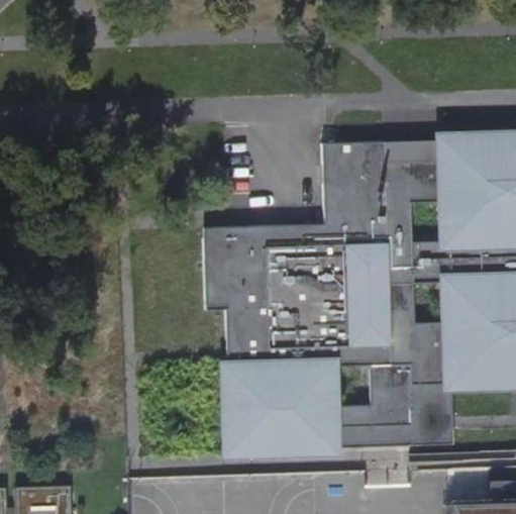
[(435,140),(386,141),(386,142),(387,182),(428,180),(436,180),(446,180),(446,156),(515,152),(515,128),(439,131),(435,131),(435,140)]
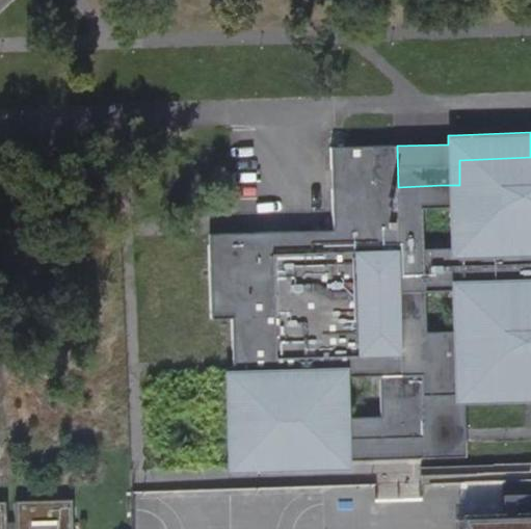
[(427,333),(427,292),(453,290),(453,285),(530,282),(530,252),(451,255),(451,249),(424,250),(424,209),(450,208),(449,185),(441,185),(398,187),(397,147),(396,147),(397,146),(333,148),(334,169),(354,169),(354,189),(334,189),(334,232),(249,234),(250,242),(241,242),(240,235),(218,235),(217,235),(217,245),(210,245),(212,320),(233,319),(234,370),(234,381),(238,381),(239,427),(257,427),(259,469),(352,466),(352,460),(351,439),(351,418),(350,375),(379,374),(424,374),(425,396),(433,396),(455,396),(454,333),(427,333)]
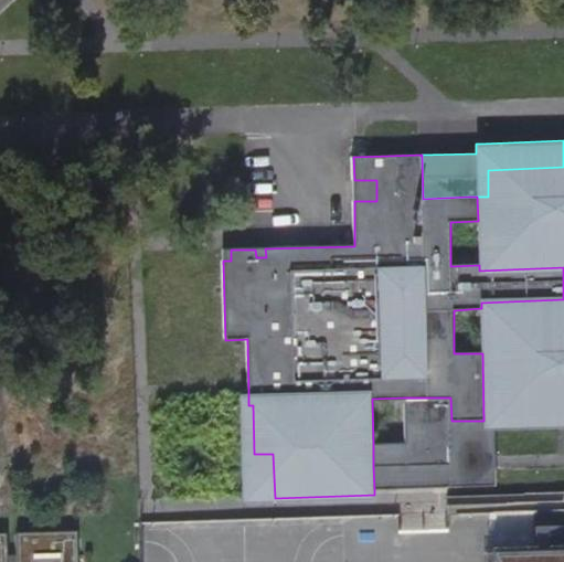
[(563,167),(488,170),(488,197),(477,197),(478,221),(479,265),(479,271),(563,267),(563,167)]
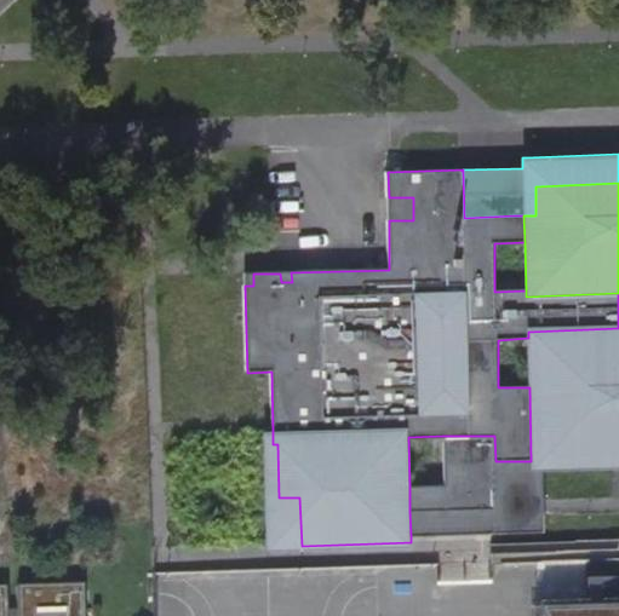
[(413,220),(413,197),(389,197),(389,220),(413,220)]
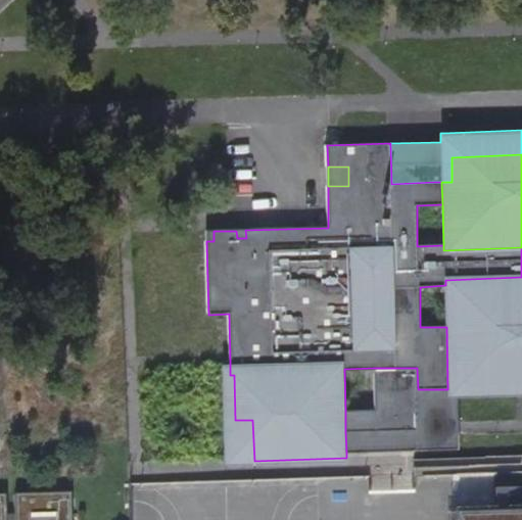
[(521,277),(445,280),(445,285),(446,327),(447,389),(458,388),(458,392),(521,391),(521,277)]
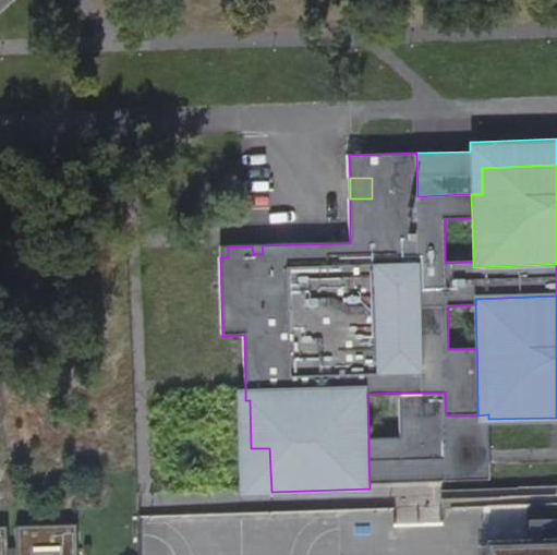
[(447,459),(446,415),(445,393),(398,393),(400,437),(368,438),(368,460),(447,459)]
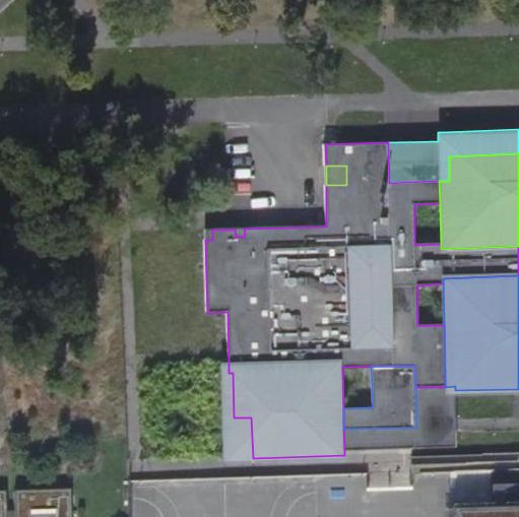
[(416,428),(343,429),(344,450),(389,449),(457,447),(457,435),(455,390),(455,386),(445,387),(424,387),(415,387),(416,428)]
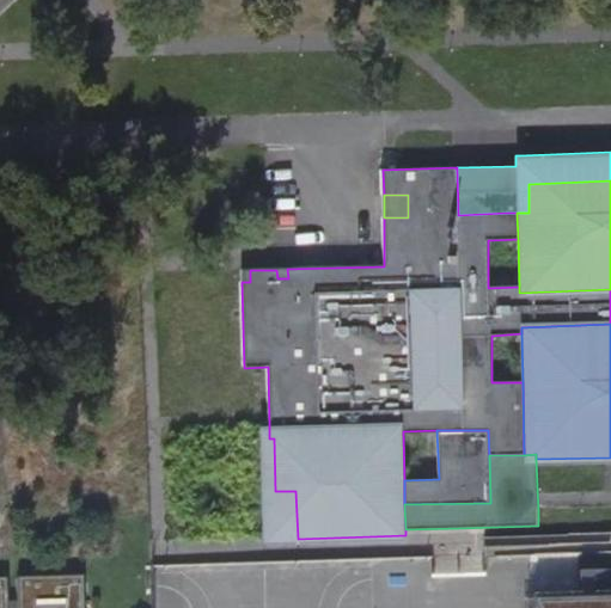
[(86,607),(86,576),(19,578),(20,607),(86,607)]
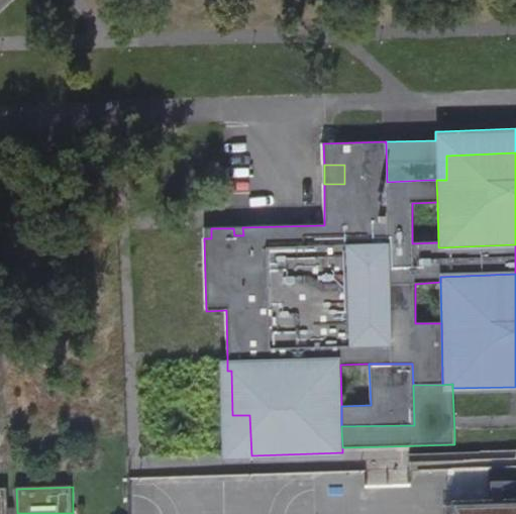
[(8,513),(7,490),(0,490),(0,513),(8,513)]
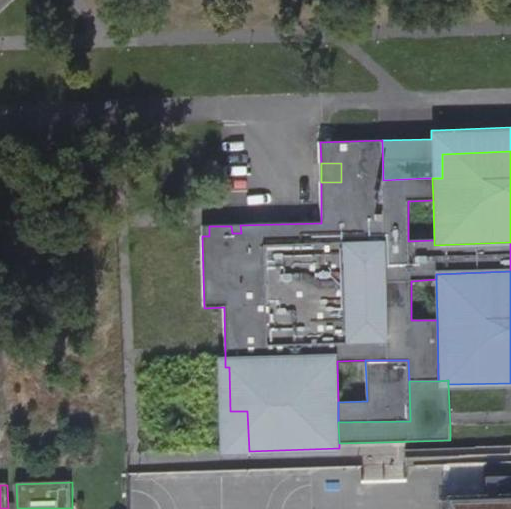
[(510,500),(446,502),(446,508),(510,508),(510,500)]
